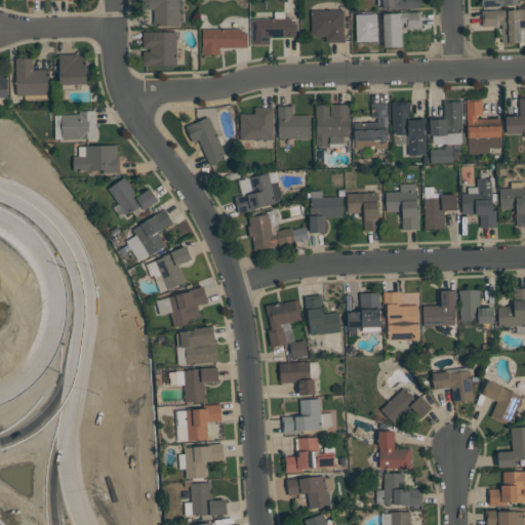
[(179,0),(142,0),(142,9),(153,9),(153,25),(179,26),(179,0)]
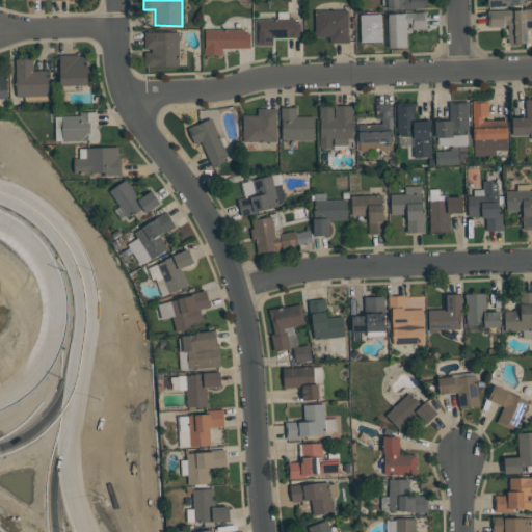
[(382,0),(382,8),(426,8),(426,0),(382,0)]
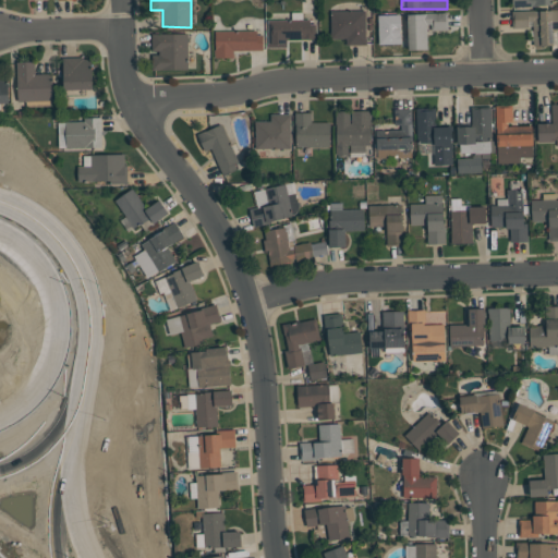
[(557,9),(513,11),(513,28),(533,27),(533,46),(550,46),(549,31),(557,29),(557,9)]
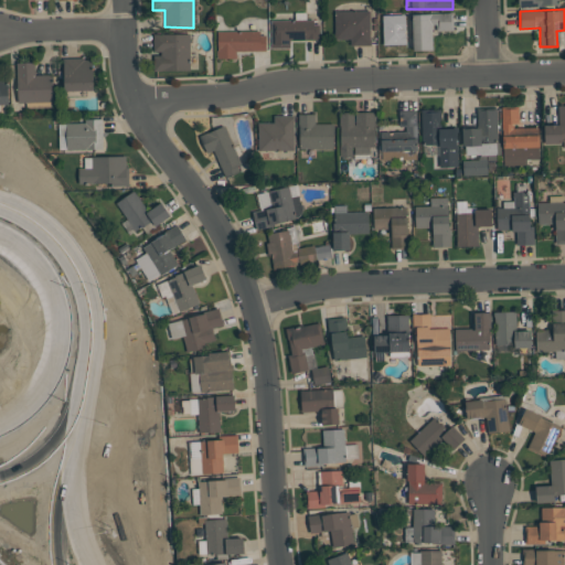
[(336,11),(336,39),(351,39),(351,46),(371,45),(371,10),(336,11)]
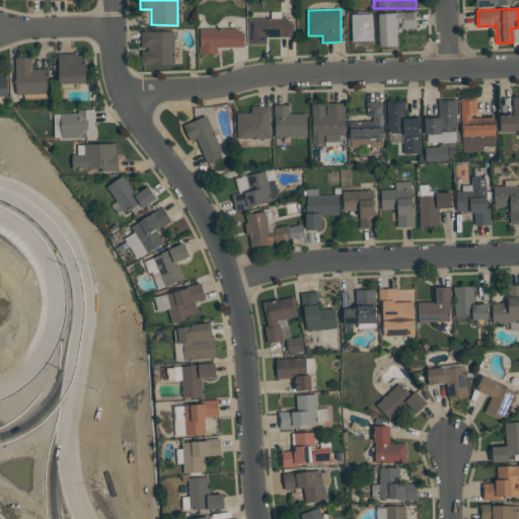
[(250,18),(249,45),(268,45),(268,36),(294,38),(295,20),(281,20),(281,12),(272,11),(272,18),(250,18)]
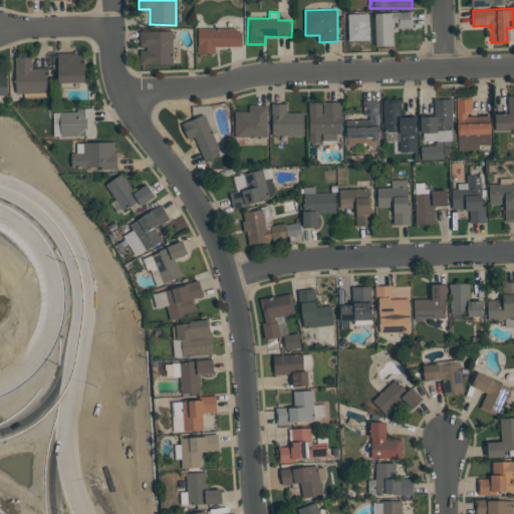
[(413,12),(367,13),(368,31),(375,31),(376,46),(395,45),(394,28),(413,28),(413,12)]
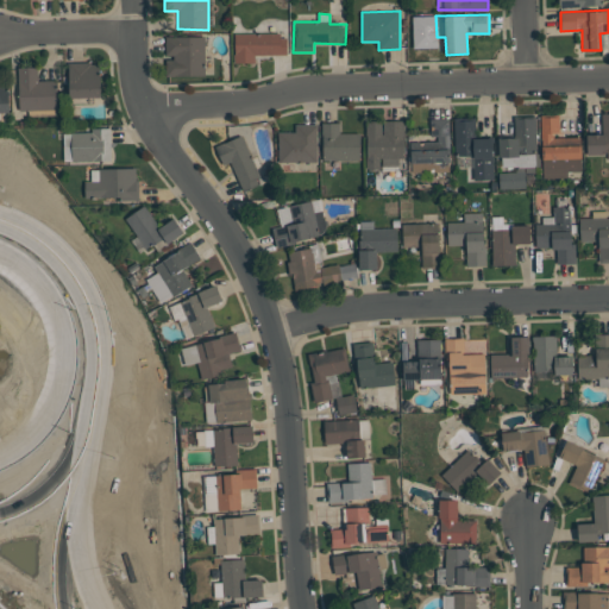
[(236,33),(234,63),(256,64),(256,55),(287,56),(288,35),(236,33)]
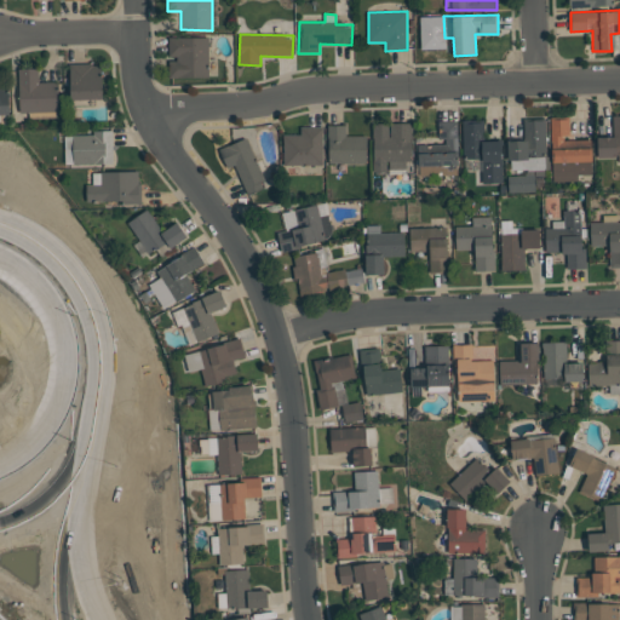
[(168,38),(168,57),(173,57),(173,79),(210,78),(208,38),(168,38)]
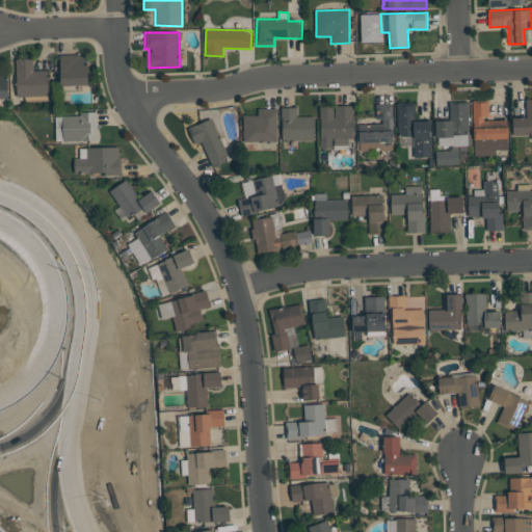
[(88,85),(87,55),(59,55),(60,86),(88,85)]
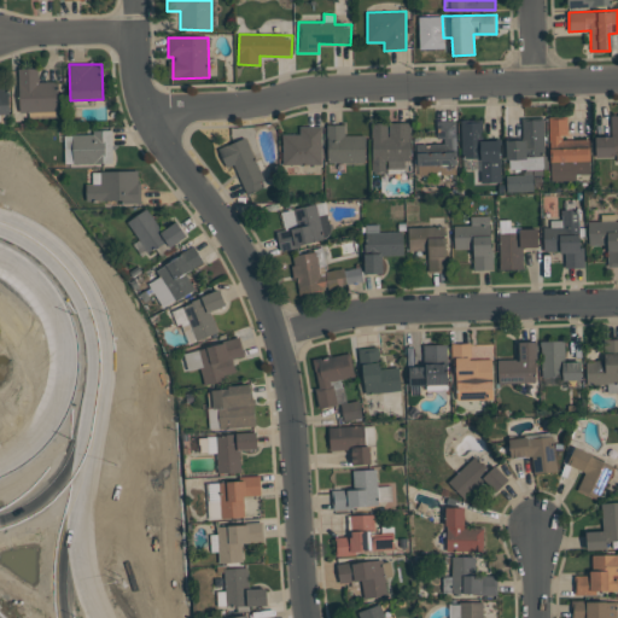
[(19,69),(21,112),(59,111),(58,81),(39,82),(39,68),(19,69)]
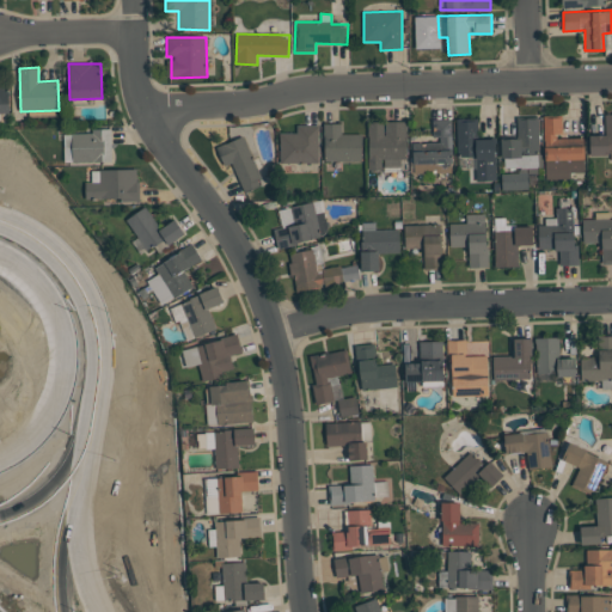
[(0,112),(10,114),(10,79),(0,79),(0,112)]
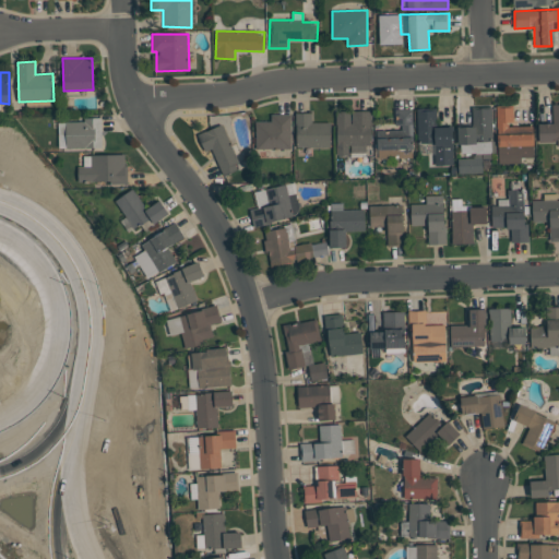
[(539,143),(558,142),(558,146),(558,145),(558,104),(552,105),(552,123),(538,123),(539,143)]
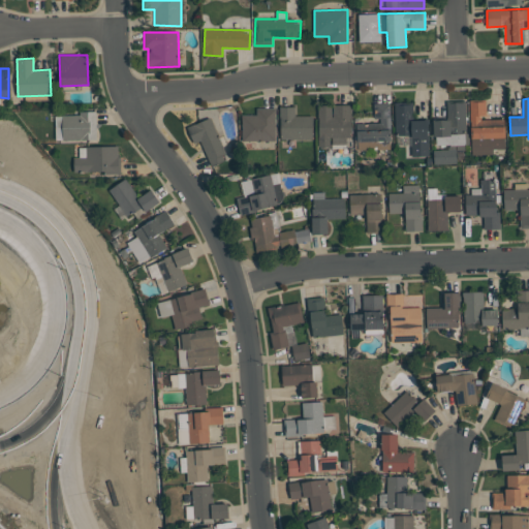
[(434,121),(434,146),(466,145),(465,102),(447,103),(448,121),(434,121)]
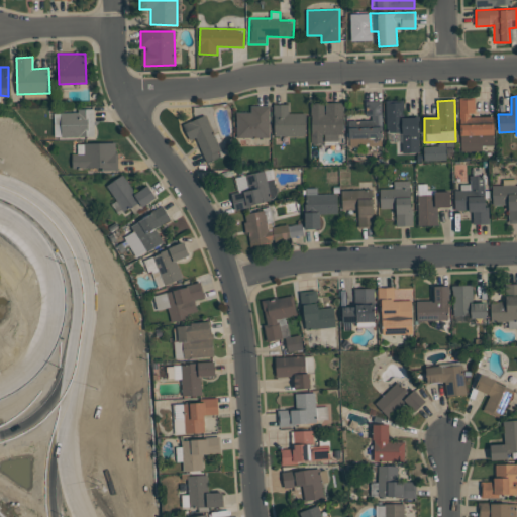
[(382,101),(366,101),(366,122),(350,122),(350,146),(382,146),(382,101)]
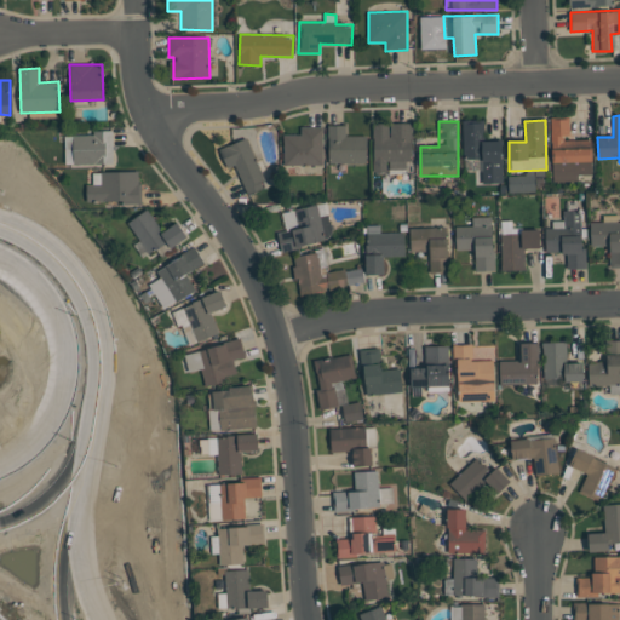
[(501,141),(484,142),(483,122),(463,124),(464,159),(482,159),(482,184),(503,184),(501,141)]
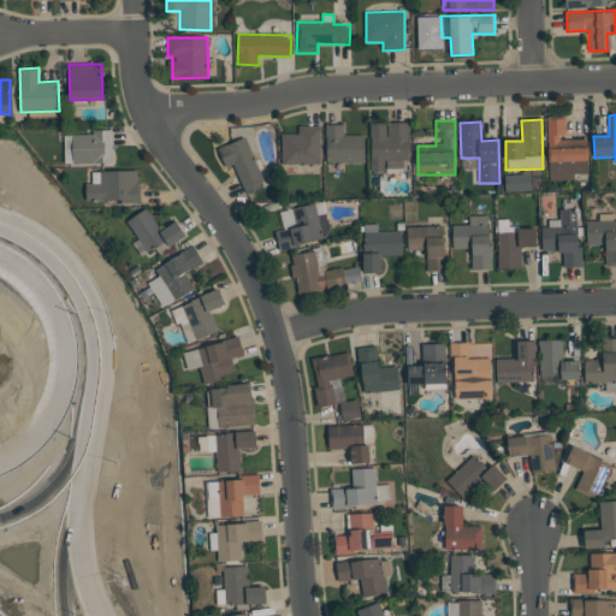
[(409,123),(372,123),(371,170),(408,170),(409,123)]
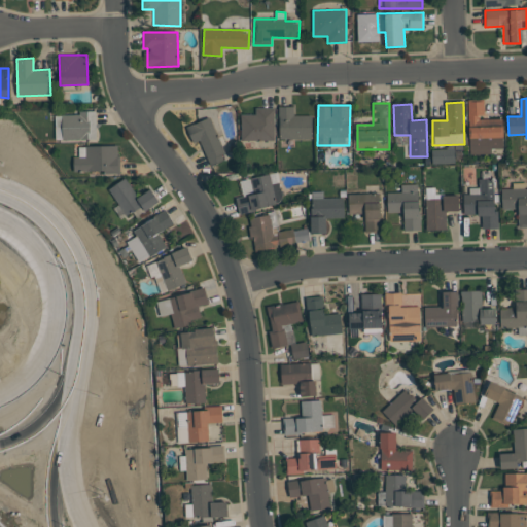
[(312,115),(294,115),(293,106),(279,107),(279,140),(313,139),(312,115)]
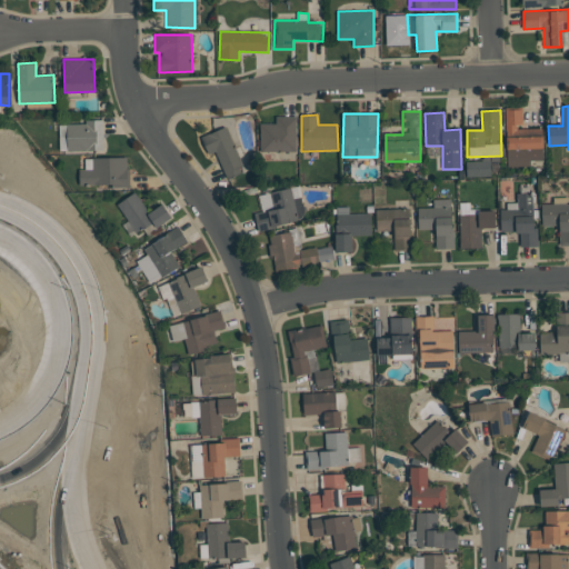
[(296,117),(276,117),(276,123),(260,123),(261,152),(297,152),(296,117)]
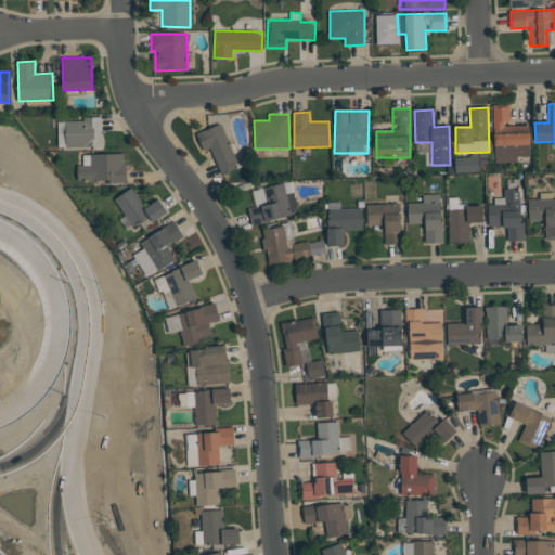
[(101,117),(84,117),(84,120),(59,121),(59,147),(102,146),(101,117)]
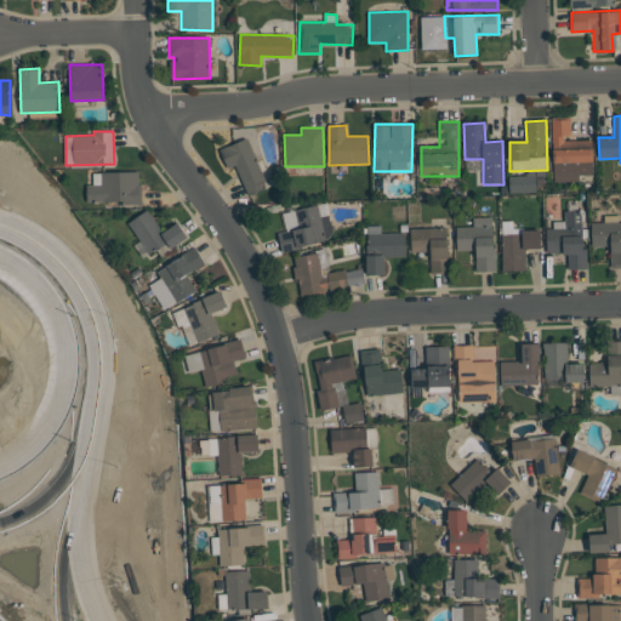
[(267,188),(250,138),(221,148),(227,169),(237,166),(246,195),(267,188)]
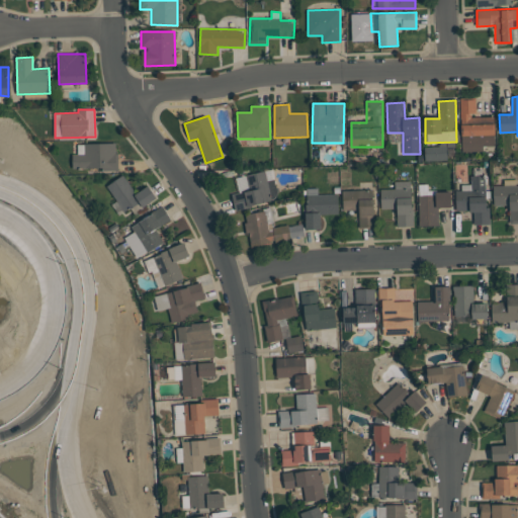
[(117,143),(77,144),(78,154),(72,154),(72,170),(117,169),(117,143)]
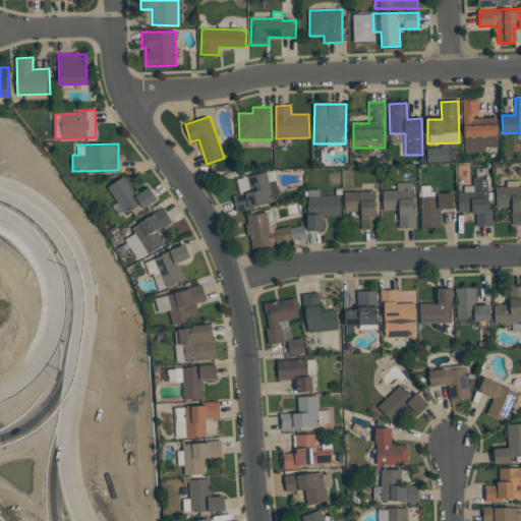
[(450,148),(427,148),(427,162),(450,161),(450,148)]
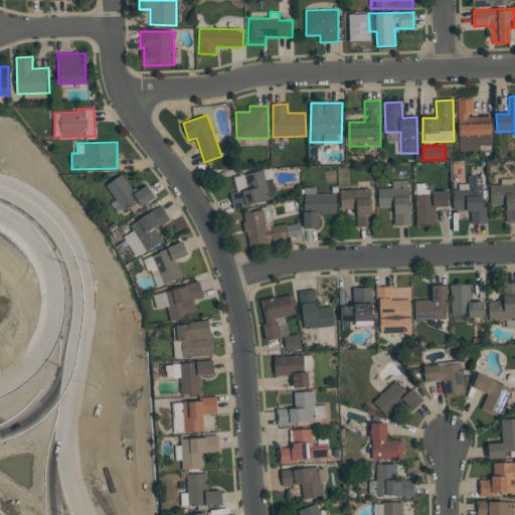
[(234,175),(236,192),(230,192),(233,207),(277,200),(272,169),(234,175)]
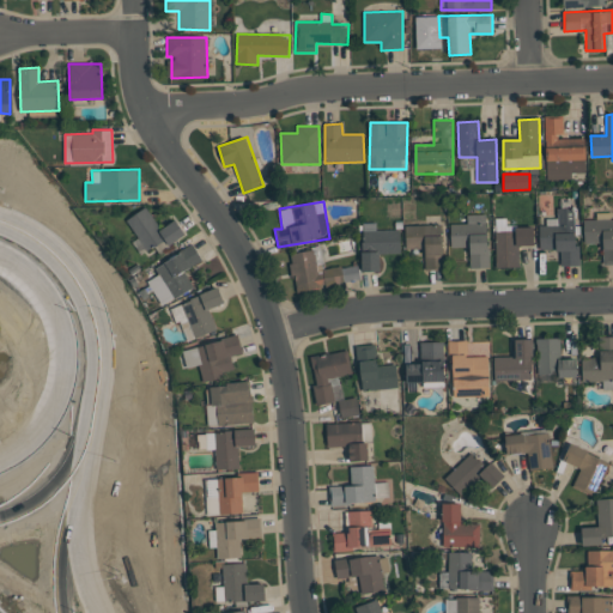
[(175,219),(161,229),(146,207),(126,220),(147,252),(164,240),(169,246),(186,235),(175,219)]
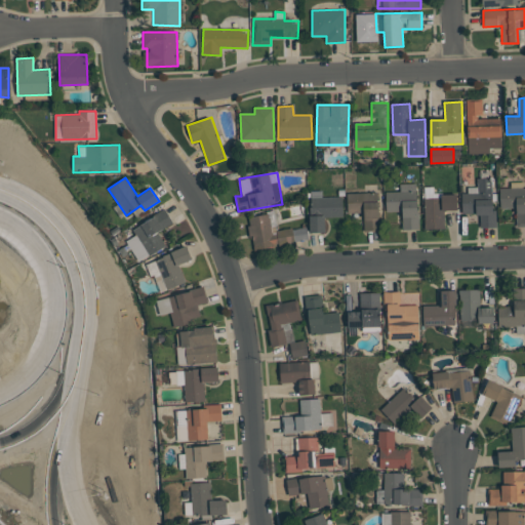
[(461,213),(480,213),(480,227),(494,227),(493,178),(478,178),(478,190),(461,190),(461,213)]
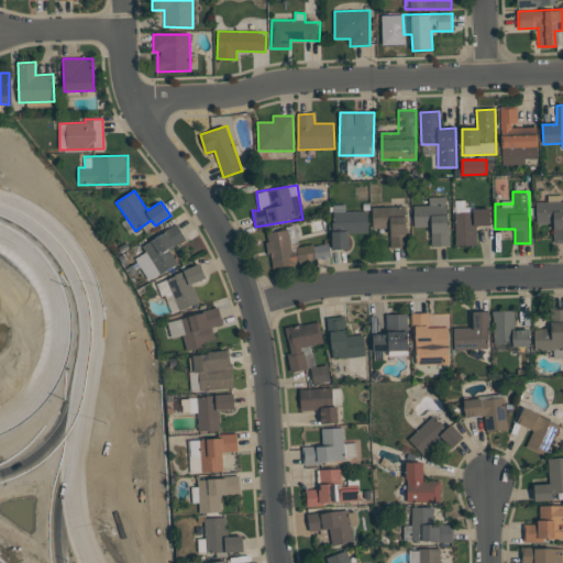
[(536,202),(537,223),(553,223),(554,243),(562,242),(562,200),(562,201),(562,196),(548,196),(548,202),(536,202)]
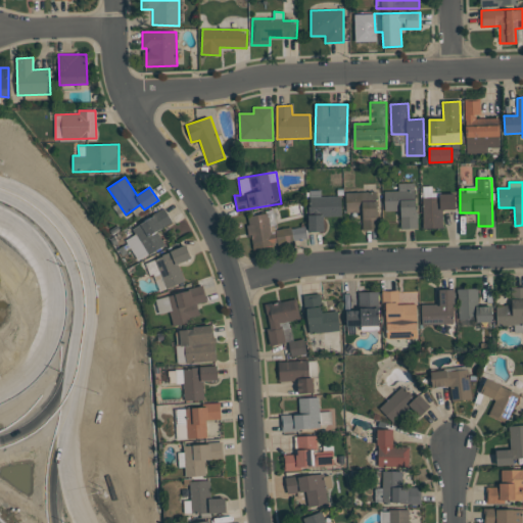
[(417,229),(416,183),(398,183),(398,191),(384,191),(384,211),(400,210),(400,229),(417,229)]
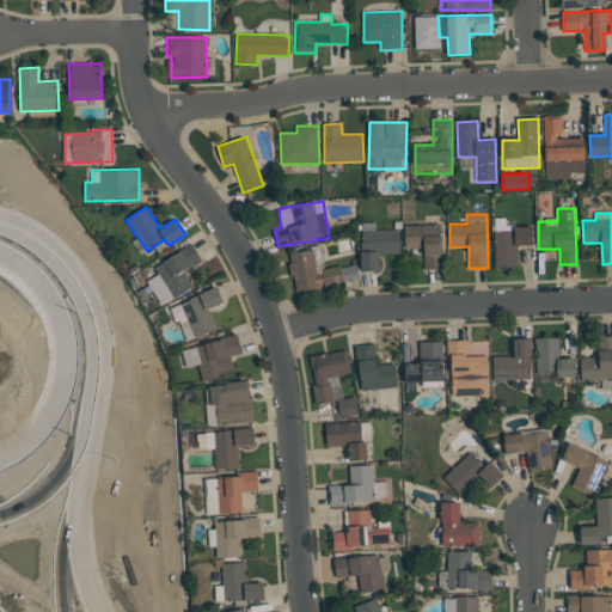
[(533,245),(533,226),(506,226),(506,218),(495,218),(495,268),(518,268),(518,245),(533,245)]
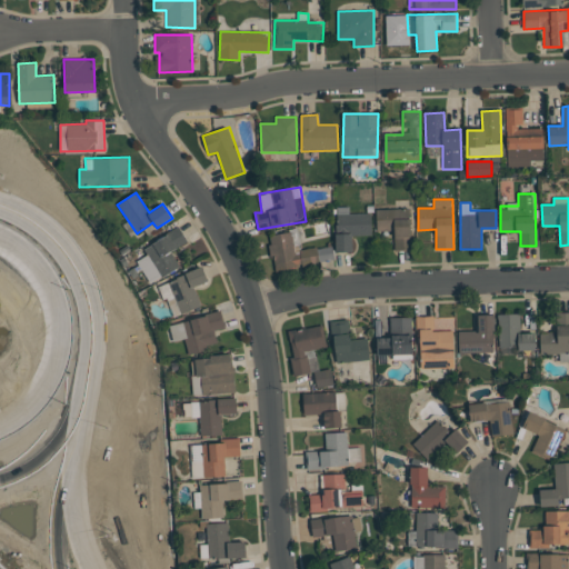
[(371,213),(349,213),(349,207),(336,207),(336,252),(352,251),(352,236),(372,236),(371,213)]
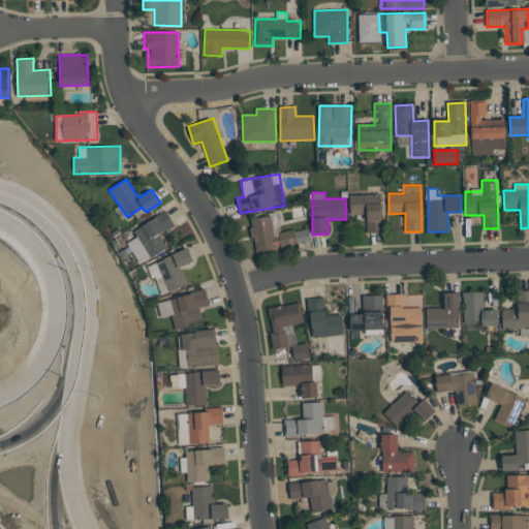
[(367,232),(382,231),(381,194),(349,194),(350,215),(366,215),(367,232)]
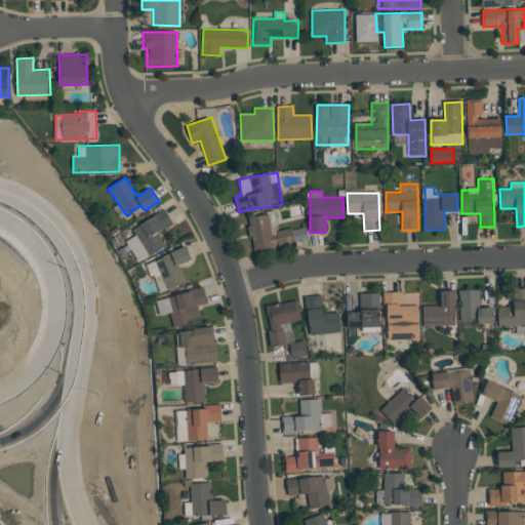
[(173,225),(167,211),(134,226),(147,255),(166,247),(158,231),(173,225)]
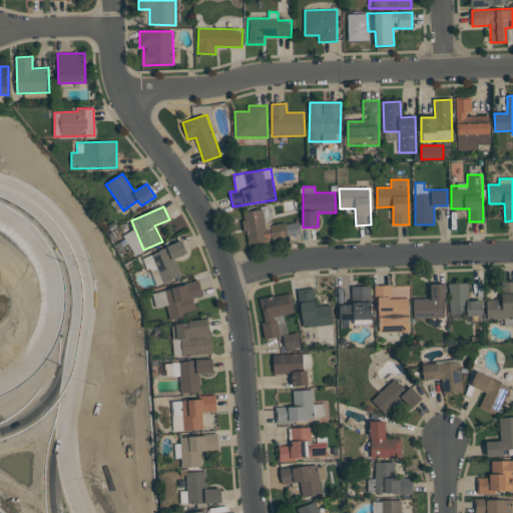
[(152,293),(156,309),(166,306),(170,320),(189,316),(188,311),(195,310),(192,299),(202,296),(199,282),(152,293)]
